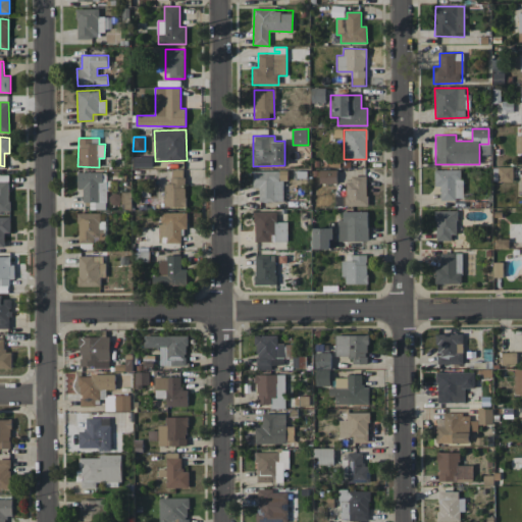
[(152,168),(153,157),(134,157),(134,167),(152,168)]
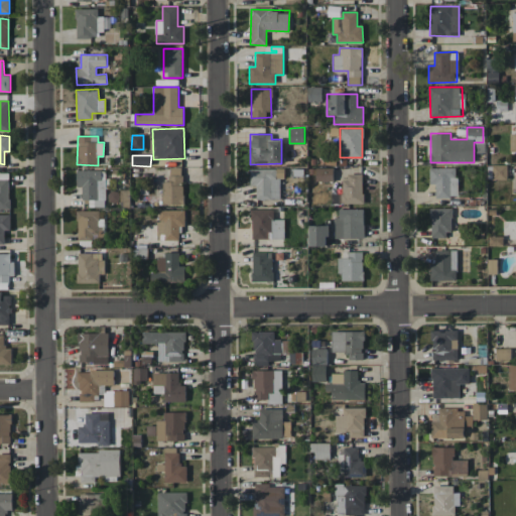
[(494,165),(493,178),(500,179),(506,179),(507,165),(494,165)]
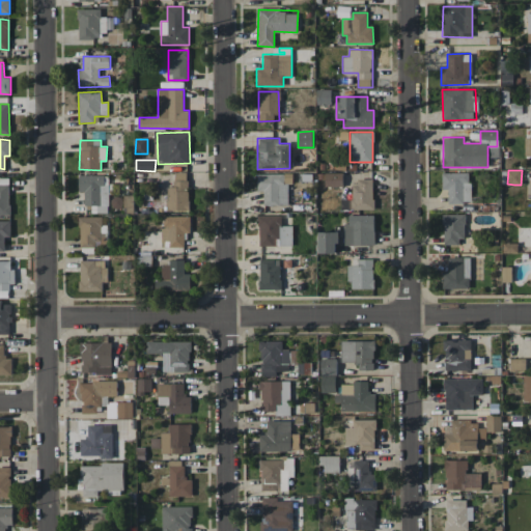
[(168,211),(188,210),(188,172),(174,172),(174,186),(168,186),(168,211)]
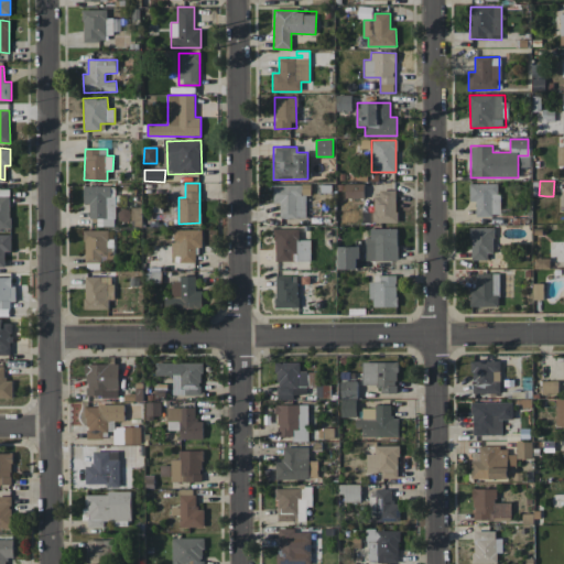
[(469,202),(476,202),(476,216),(500,215),(499,183),(469,183),(469,202)]
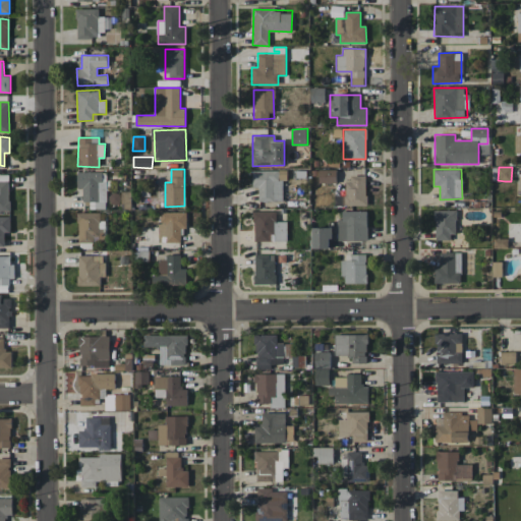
[(336,170),(319,170),(319,183),(336,183),(336,170)]
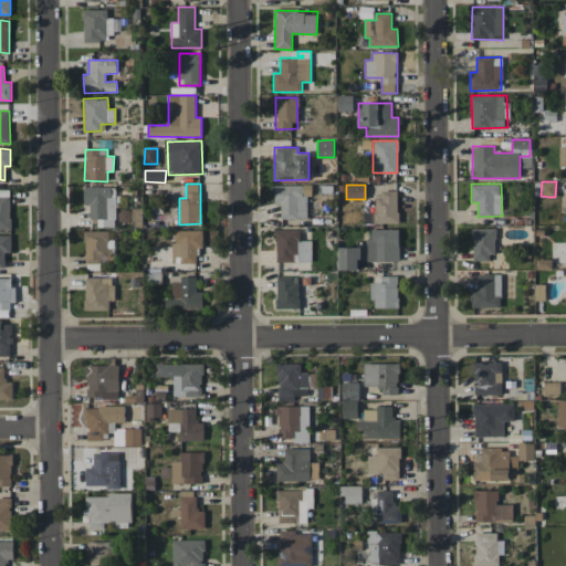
[(97,227),(116,227),(115,186),(84,187),(84,205),(90,205),(90,220),(97,220),(97,227)]
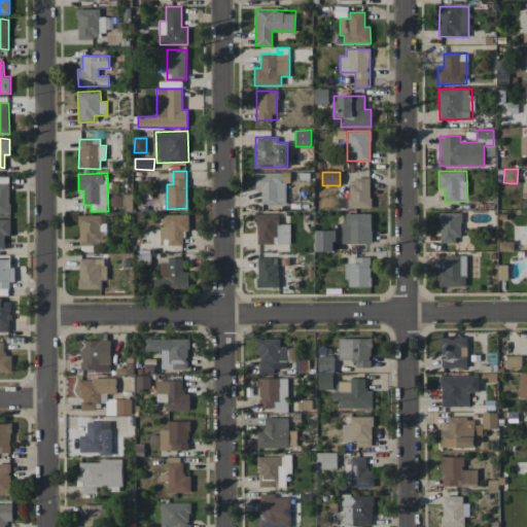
[(255,189),(261,189),(261,204),(286,203),(285,174),(255,175),(255,189)]
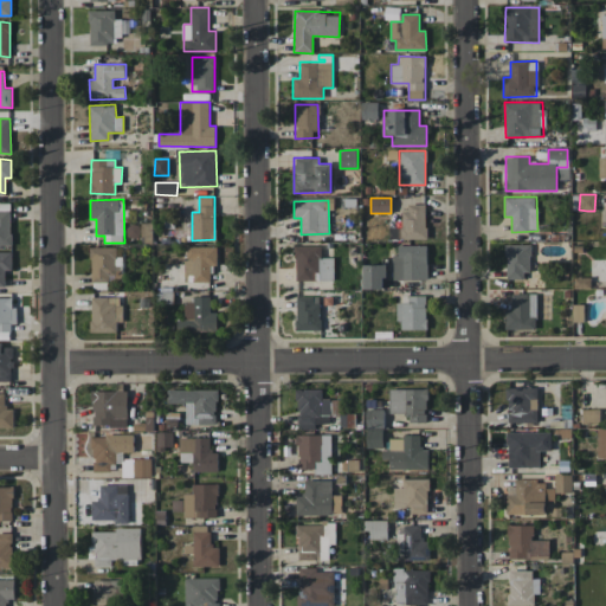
[(0,245),(11,246),(11,204),(0,202),(0,245)]
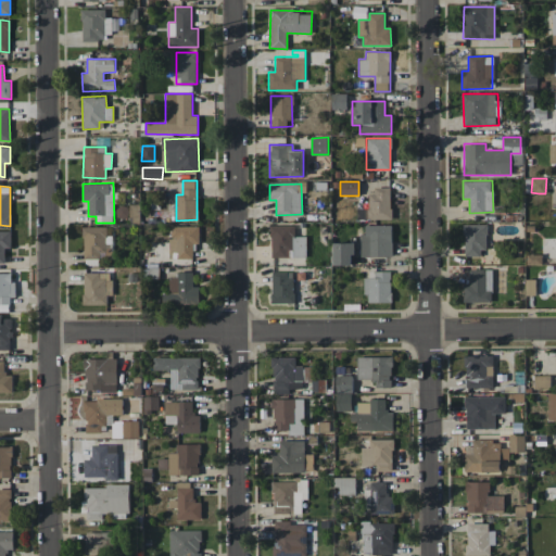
[(391,219),(391,188),(370,187),(370,211),(363,210),(363,219),(391,219)]
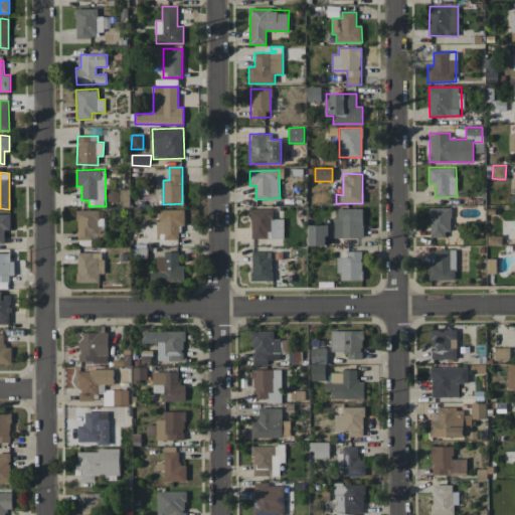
[(128,206),(129,189),(121,189),(120,206),(128,206)]
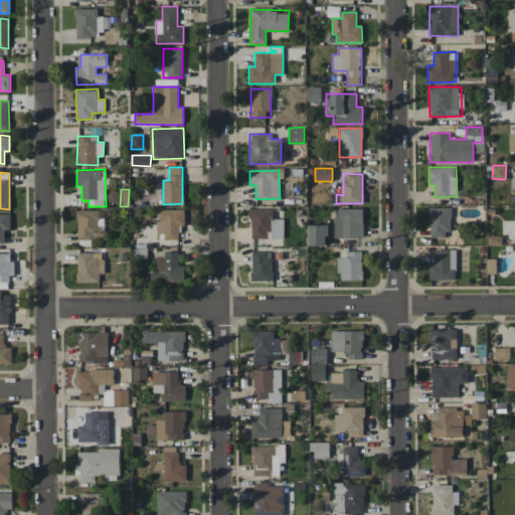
[(430,207),(430,237),(450,237),(450,207),(430,207)]
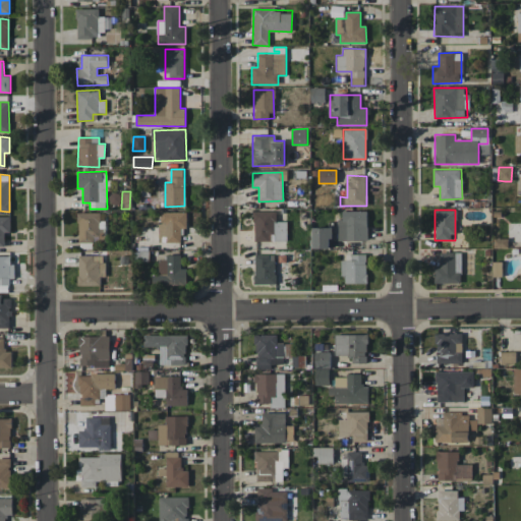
[(367,211),(339,212),(340,240),(367,240),(367,211)]
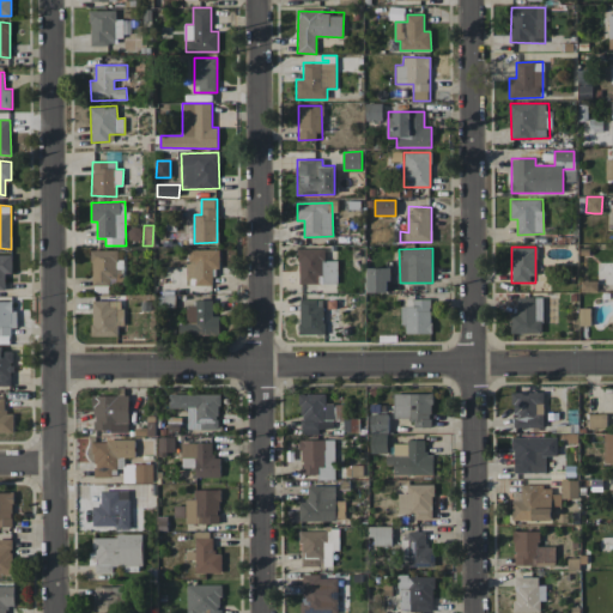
[(219,249),(187,249),(187,285),(213,285),(212,268),(220,268),(219,249)]
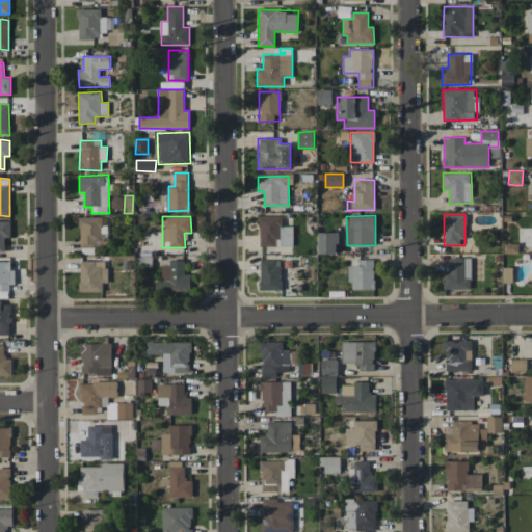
[(293,225),(282,225),(282,216),(259,216),(259,246),(293,246),(293,225)]
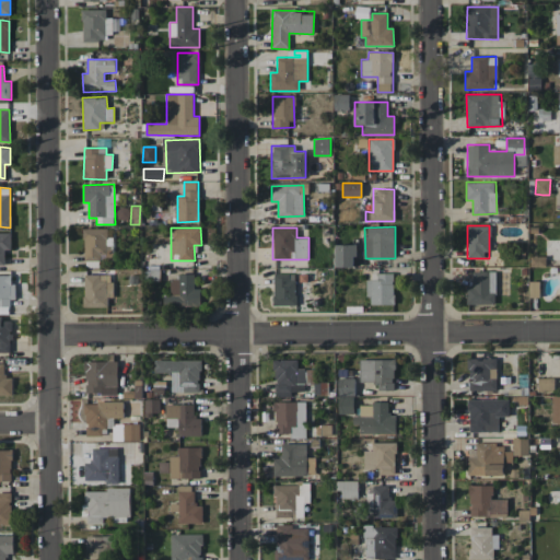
[(111,229),(84,229),(84,267),(101,267),(101,260),(111,260),(111,229)]
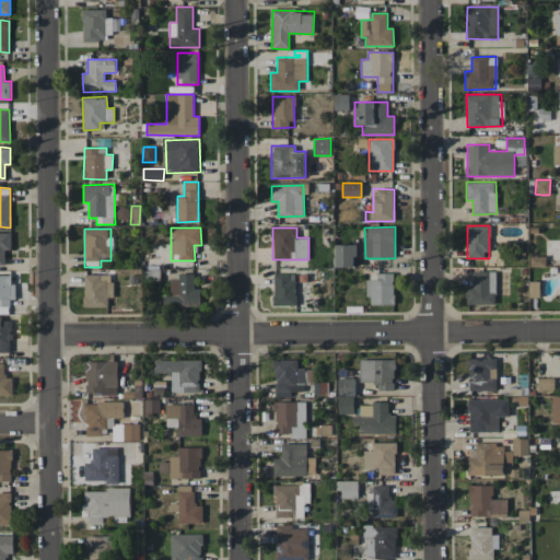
[(11,232),(0,232),(0,264),(6,265),(4,251),(11,251),(11,232)]
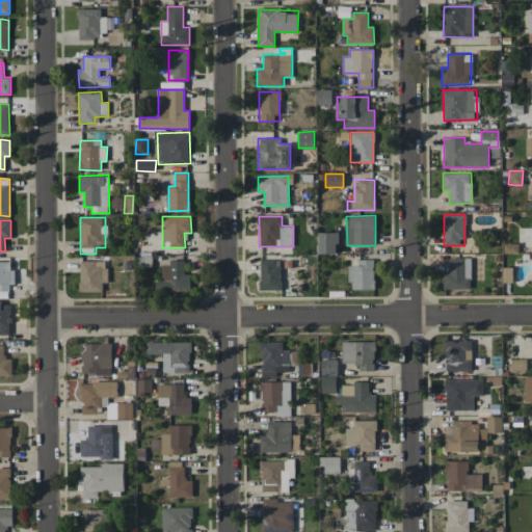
[(320,232),(319,254),(338,255),(339,233),(320,232)]
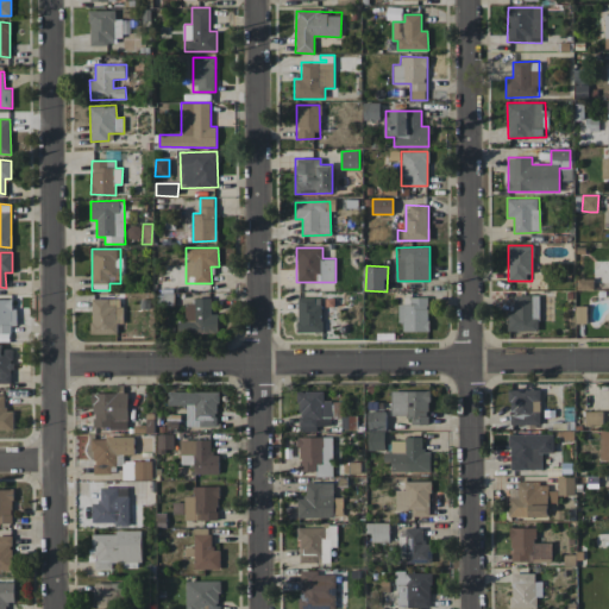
[(539,295),(515,295),(514,312),(508,312),(508,331),(539,331),(539,295)]
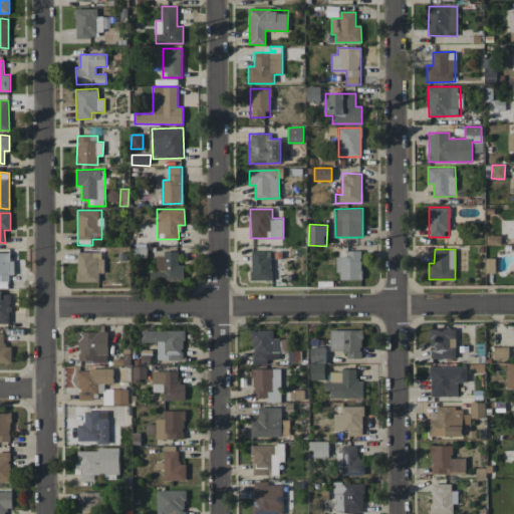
[(361,250),(337,251),(338,280),(362,279),(361,250)]
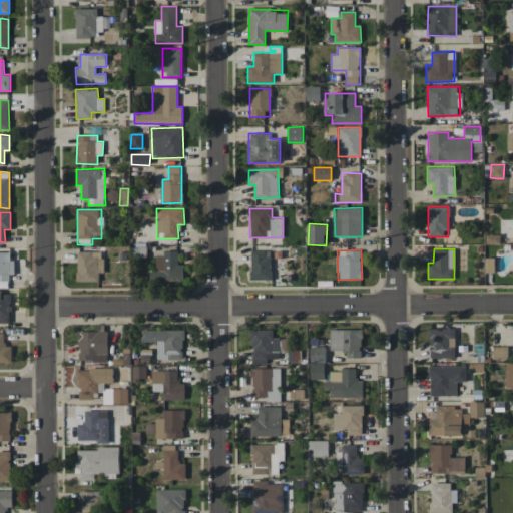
[(271,280),(272,250),(251,250),(250,279),(271,280)]
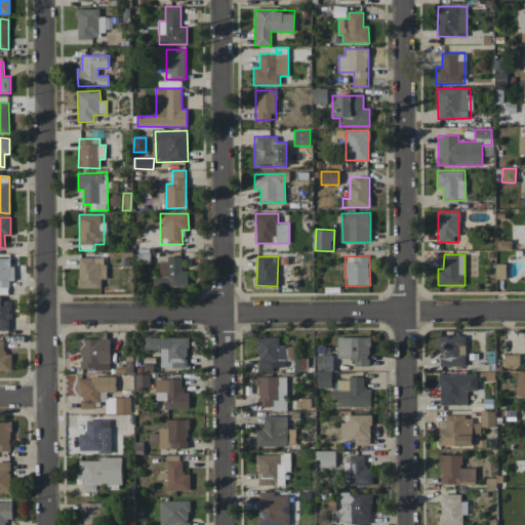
[(0,287),(12,287),(11,257),(0,257),(0,287)]
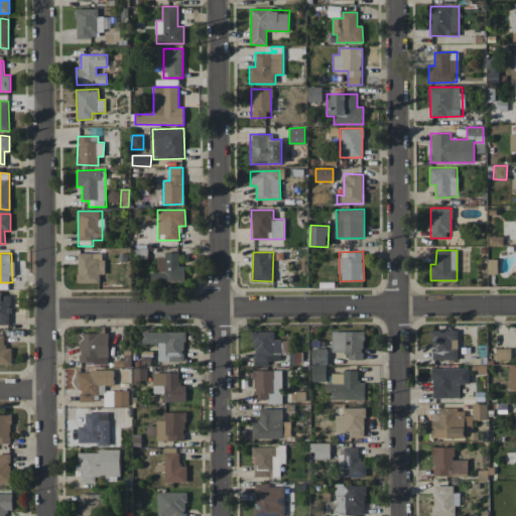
[(98,253),(77,253),(78,283),(99,282),(99,274),(105,274),(105,260),(99,260),(98,253)]
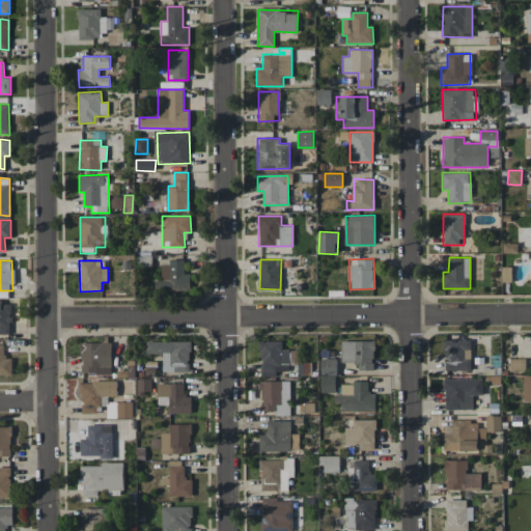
[(190,290),(190,273),(185,273),(184,261),(160,262),(161,290),(190,290)]
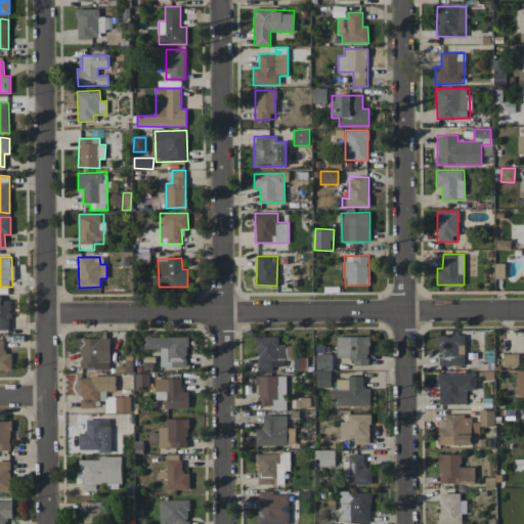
[(0,328),(10,329),(10,300),(2,299),(2,296),(0,296),(0,328)]
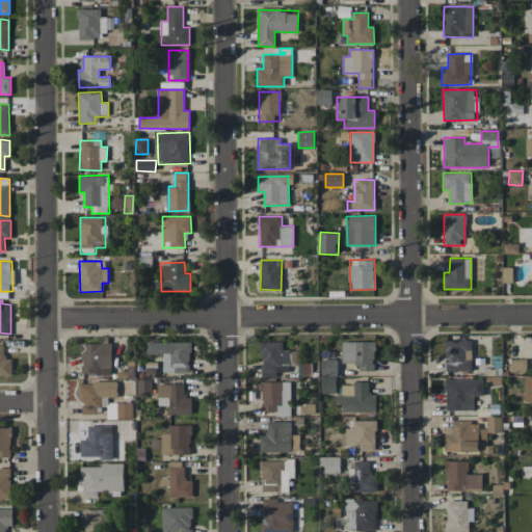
[(445,341),(445,371),(472,371),(472,340),(445,341)]
